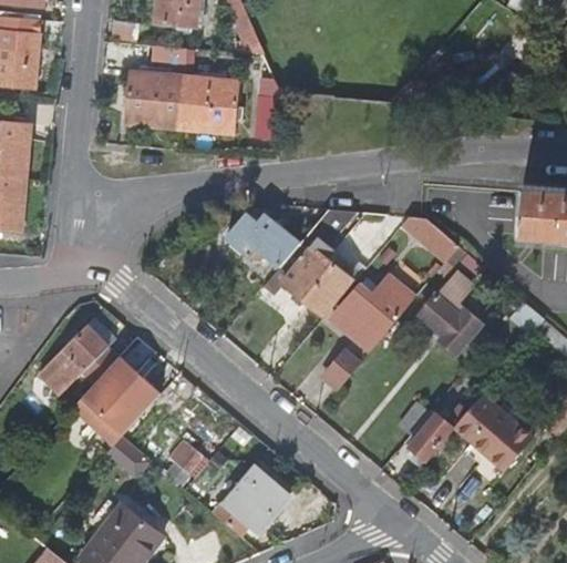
[(155,0),(154,20),(195,23),(197,0),(155,0)]
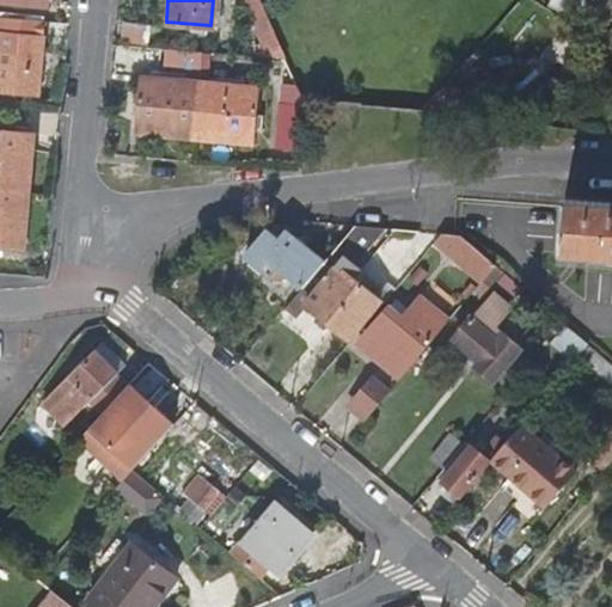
[(0,89),(37,92),(44,18),(0,13),(0,89)]
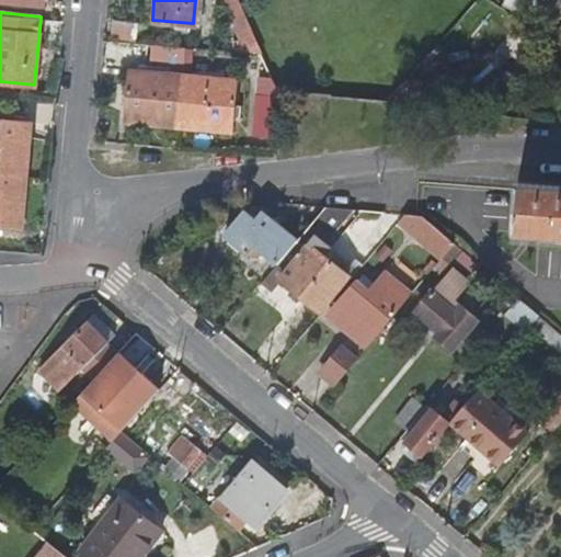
[(113,18),(112,34),(135,37),(137,20),(113,18)]
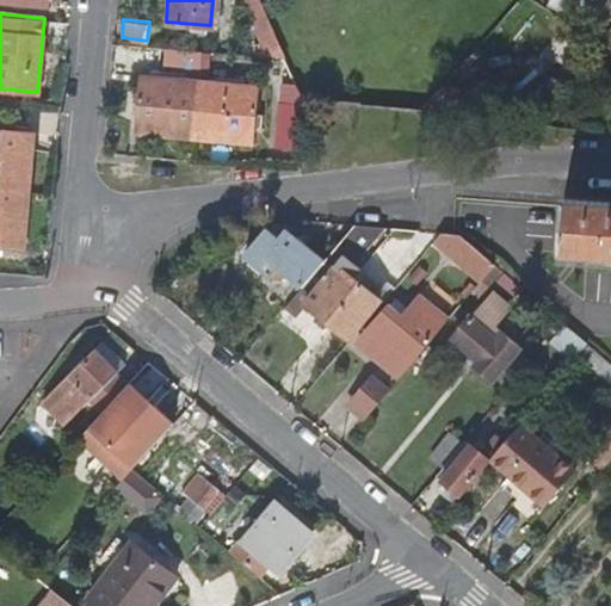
[(203,57),(167,55),(166,69),(202,73),(203,57)]
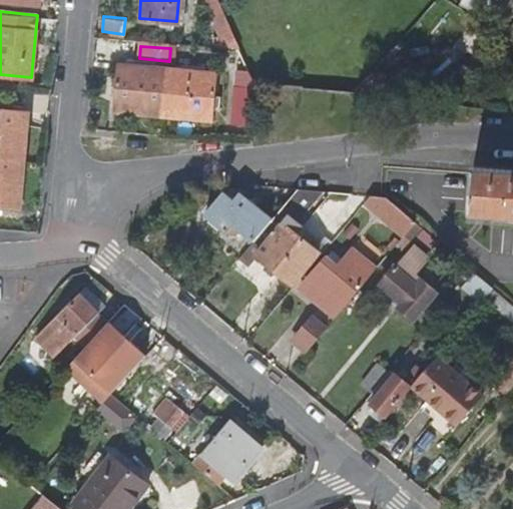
[(115,111),(164,115),(168,66),(119,62),(115,111)]
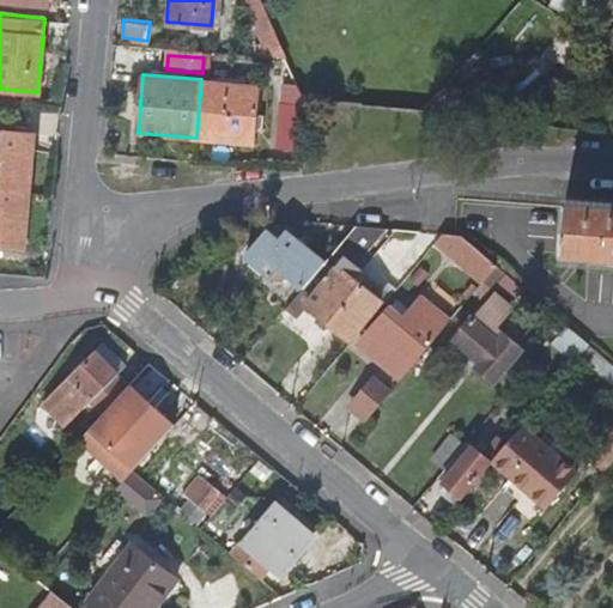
[(201,79),(196,138),(255,143),(259,85),(201,79)]
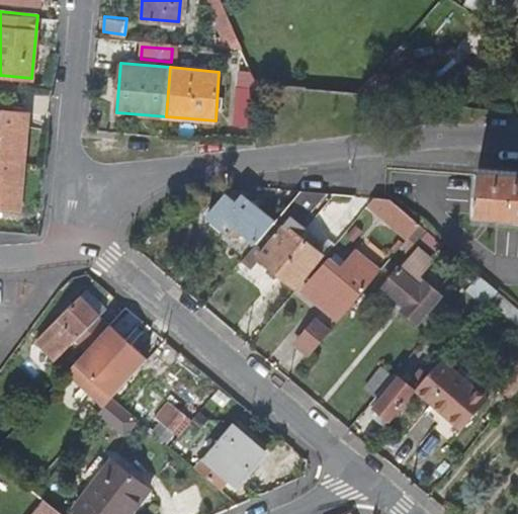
[(461,103),(479,77),(464,69),(454,84),(443,101),(461,103)]
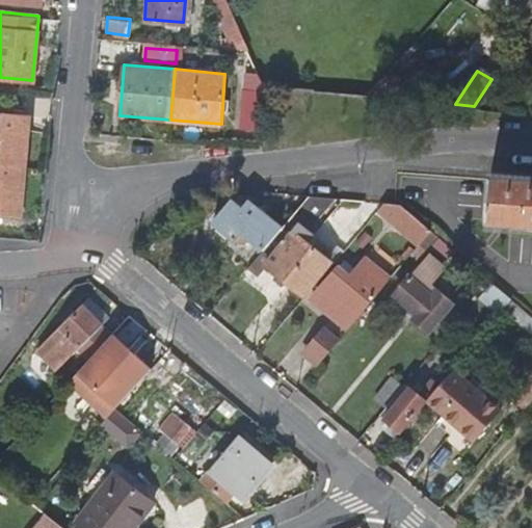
[(238,125),(260,128),(263,93),(241,90),(238,125)]
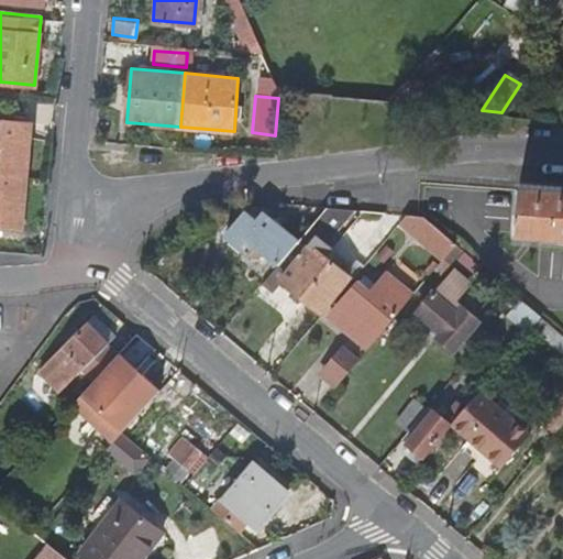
[(0,171),(26,174),(31,122),(3,120),(0,119),(0,171)]
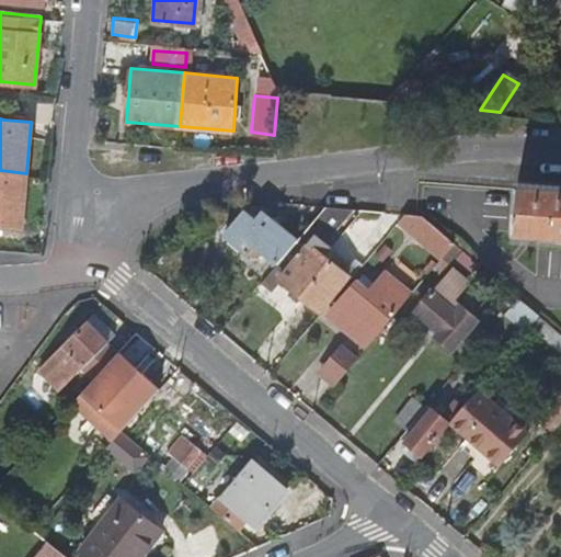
[(26,173),(0,170),(0,226),(22,228),(26,173)]
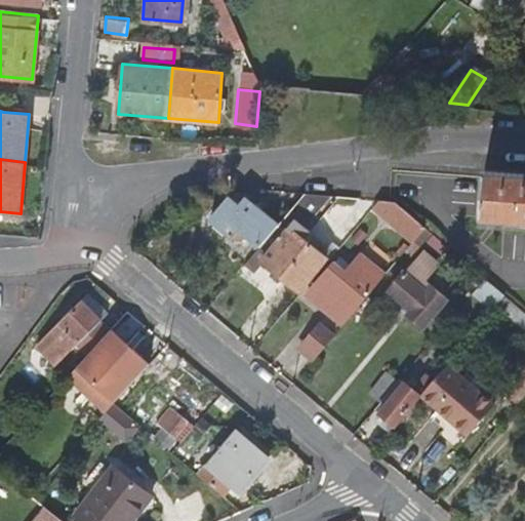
[(524,224),(524,181),(486,178),(483,222),(524,224)]
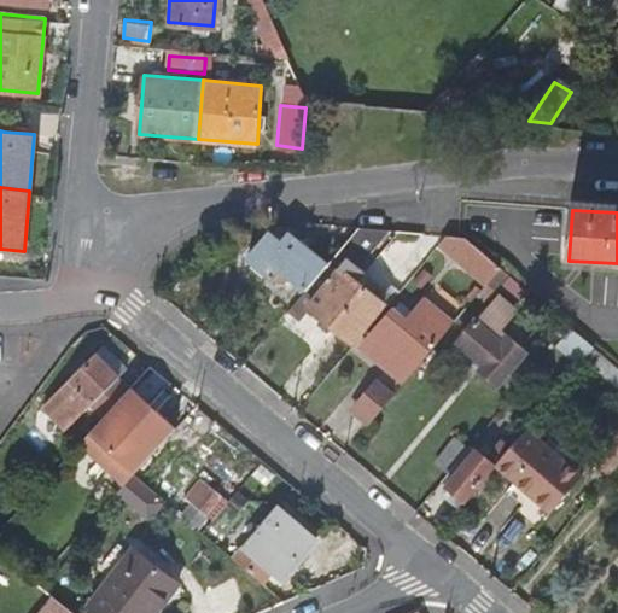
[(305,291),(330,264),(290,232),(281,241),(268,229),(246,255),(269,278),(279,268),(305,291)]
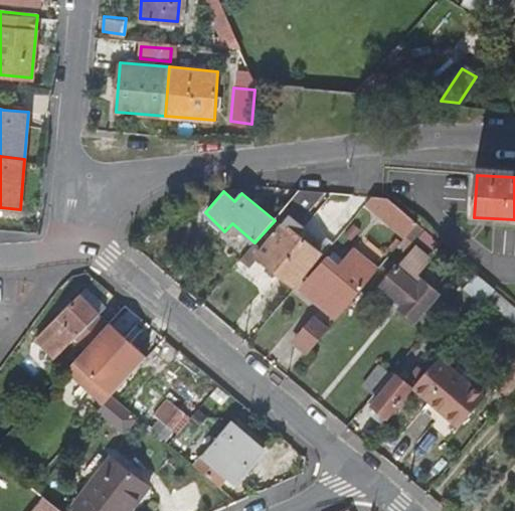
[(321,193),(300,191),(275,220),(254,242),(240,260),(247,267),(259,254),(292,285),(321,253),(314,247),(297,232),(303,226),(297,220),(321,193)]
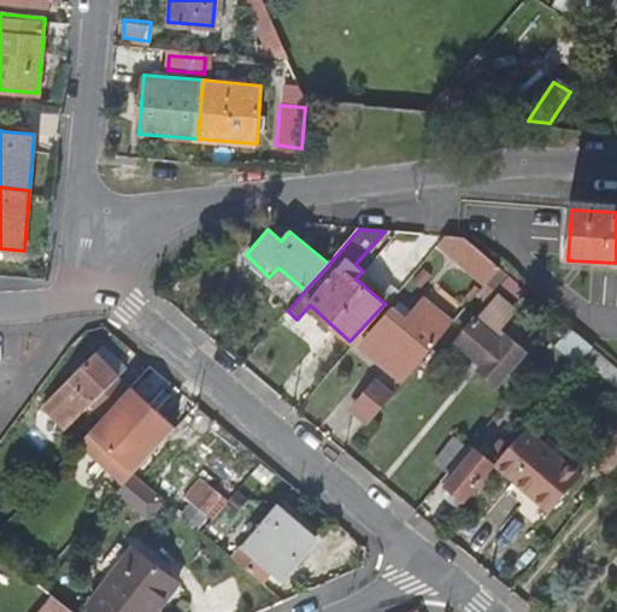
[(475,245),(468,239),(454,254),(462,260),(475,245)]
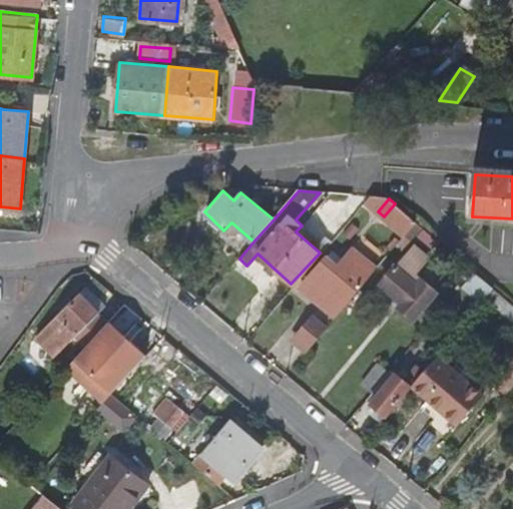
[(395,203),(384,216),(405,235),(417,221),(395,203)]
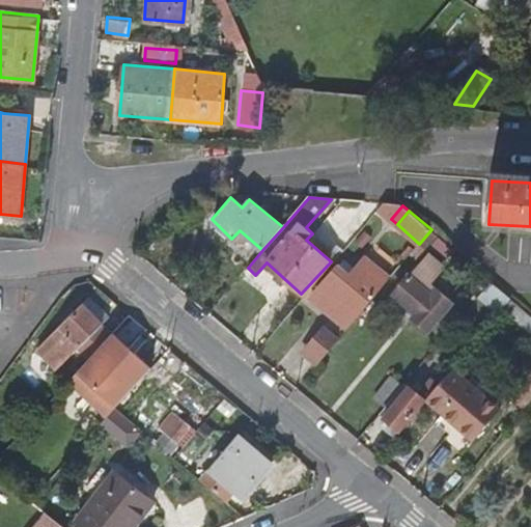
[(439,237),(431,229),(419,244),(411,255),(418,261),(439,237)]
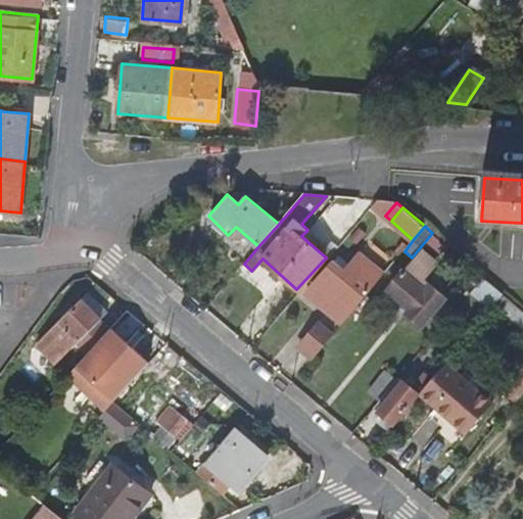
[(319,251),(326,257),(336,245),(329,239),(319,251)]
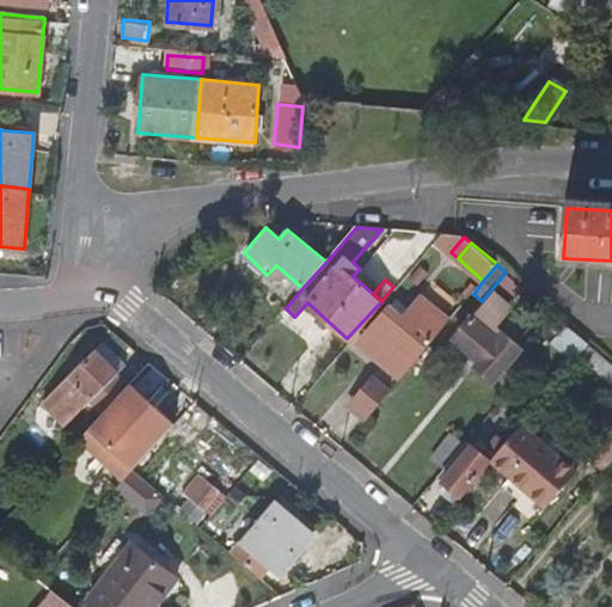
[(512,307),(494,293),(456,339),(472,354),(469,359),(495,381),(522,350),(495,327),(512,307)]
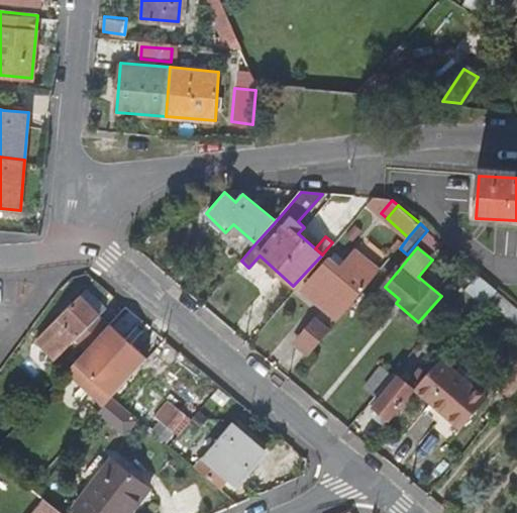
[(307,286),(342,315),(381,271),(357,250),(340,269),(329,261),(307,286)]
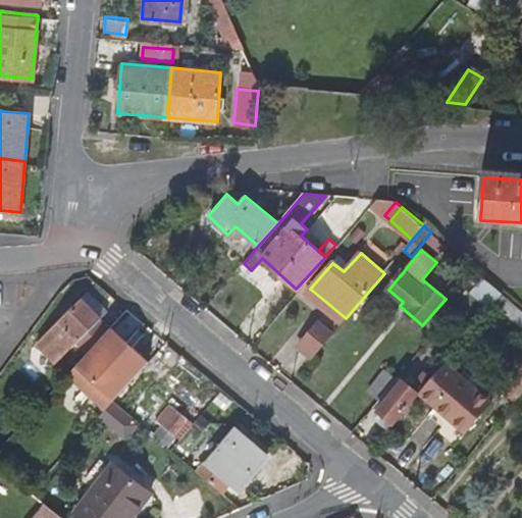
[(194,273),(186,267),(179,274),(187,280),(194,273)]
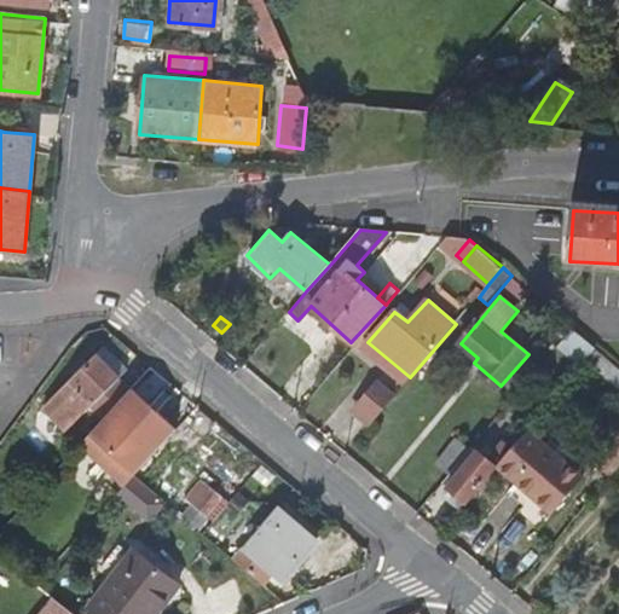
[(565,329),(557,324),(550,334),(557,340),(565,329)]
